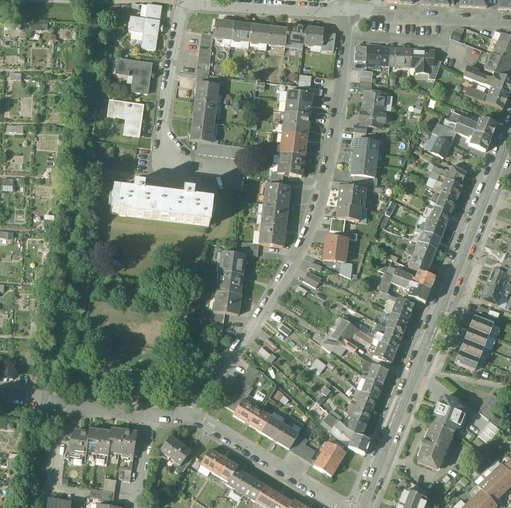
[(146,14),(161,17),(163,4),(148,2),(146,14)]
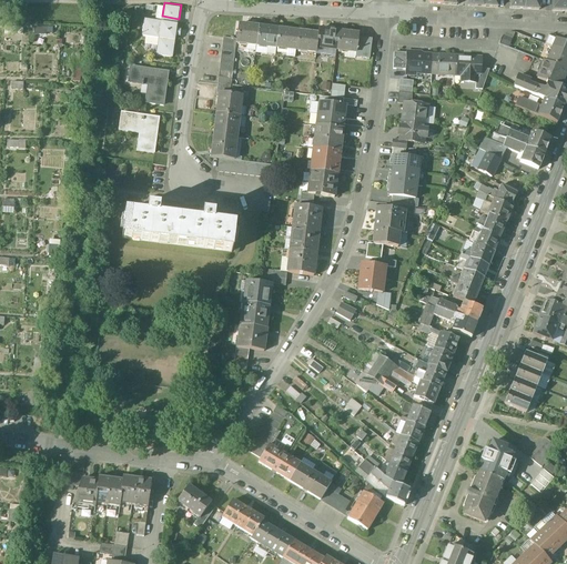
[(157,52),(173,54),(179,19),(162,16),(162,19),(145,17),(143,33),(159,36),(157,52)]
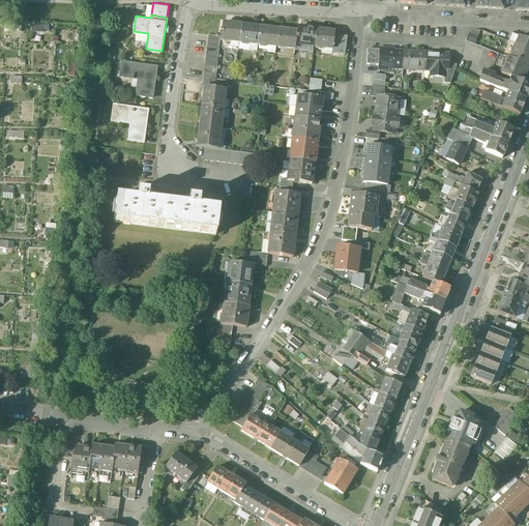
[(239,39),(241,23),(224,20),(222,33),(221,37),(239,39)]
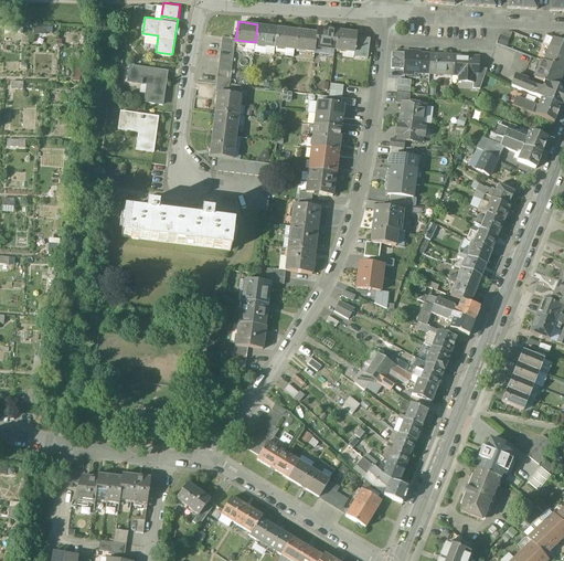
[(275,44),(277,27),(257,24),(255,42),(275,44)]
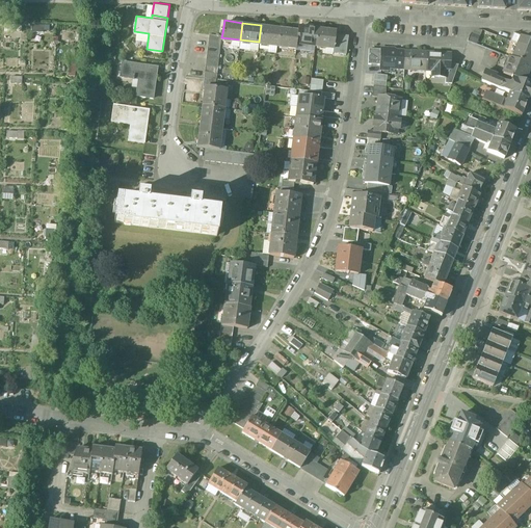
[(277,45),(280,27),(261,25),(259,42),(277,45)]
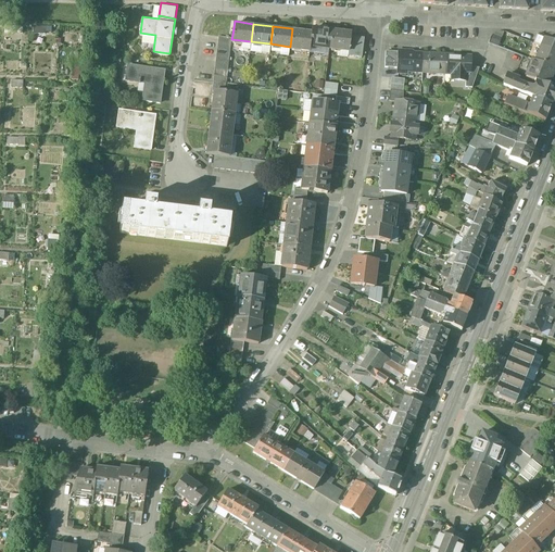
[(330,46),(332,28),(313,26),(312,30),(311,44),(330,46)]
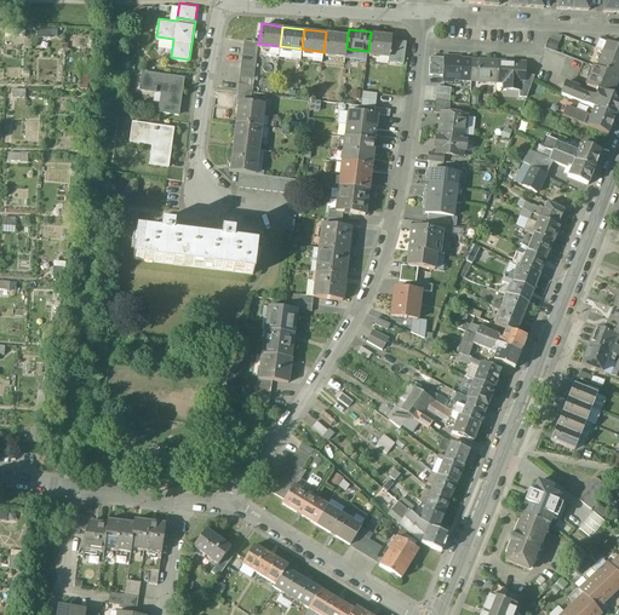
[(347,49),(348,34),(326,32),(324,52),(345,55),(347,49)]
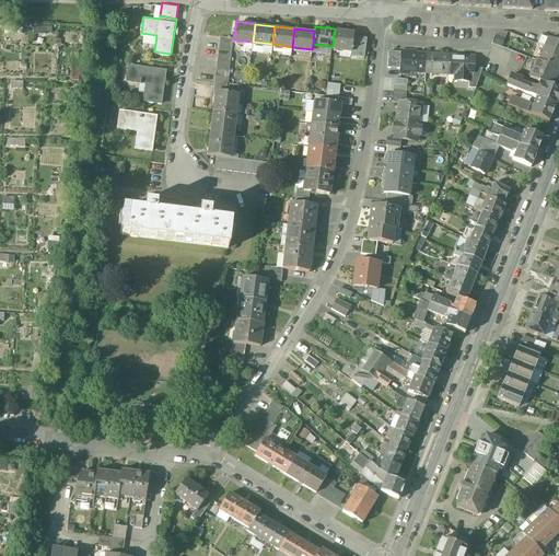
[(353,34),(354,31),(335,29),(333,46),(352,48),(353,34)]
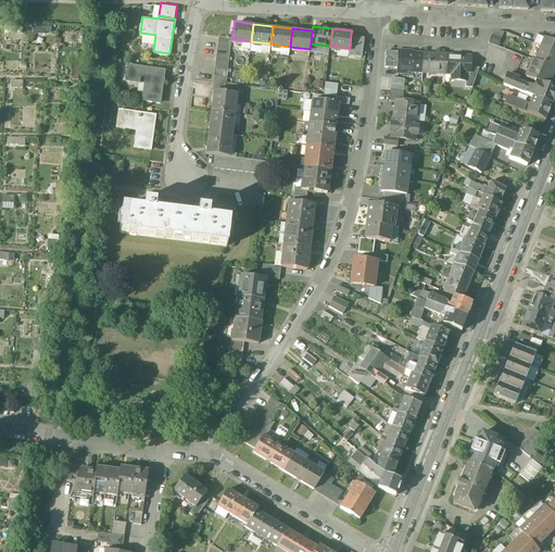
[(545,35),(538,32),(533,40),(542,44),(545,35)]
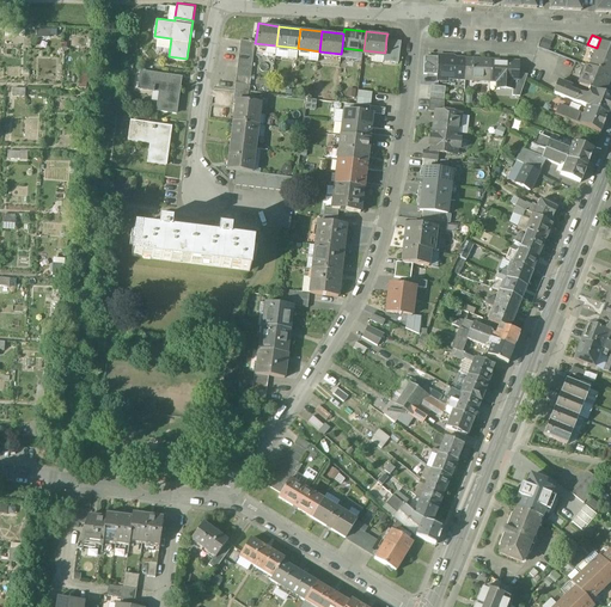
[(402,38),(386,37),(385,53),(384,57),(399,59),(402,38)]
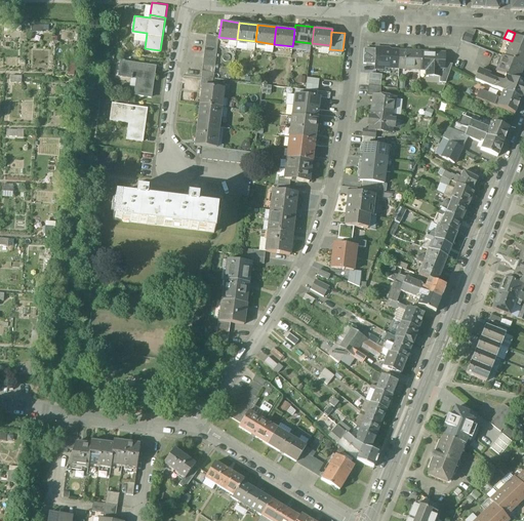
[(523,37),(515,33),(512,41),(506,55),(523,63),(523,37)]
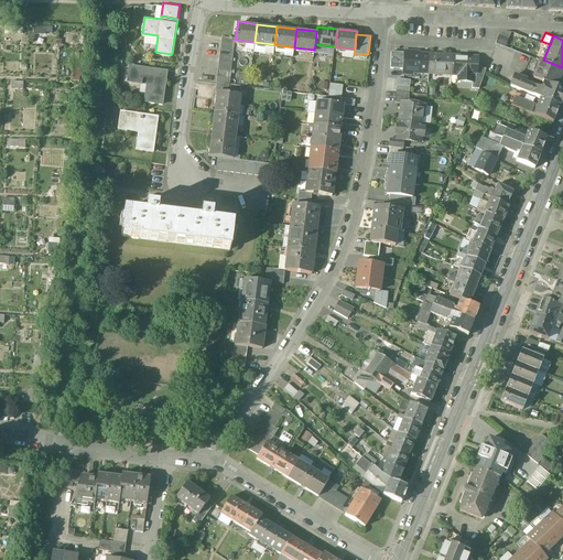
[(405,50),(392,49),(391,65),(404,66),(405,50)]
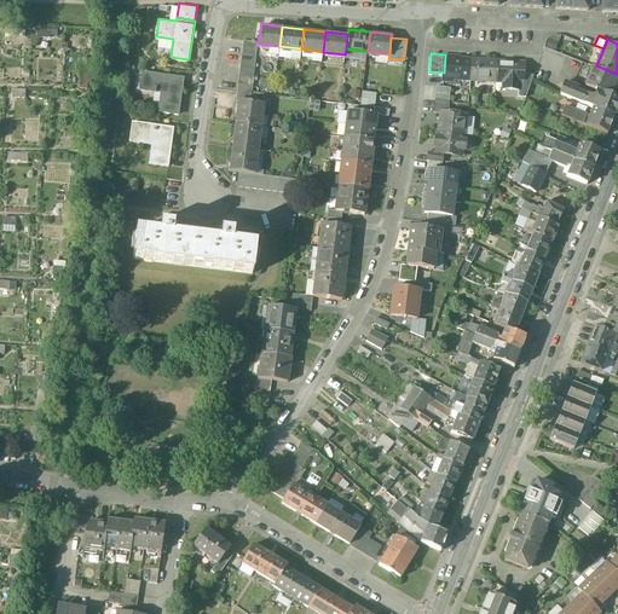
[(471,77),(472,56),(460,56),(460,53),(445,53),(445,54),(444,73),(444,77),(454,77),(454,76),(471,77)]
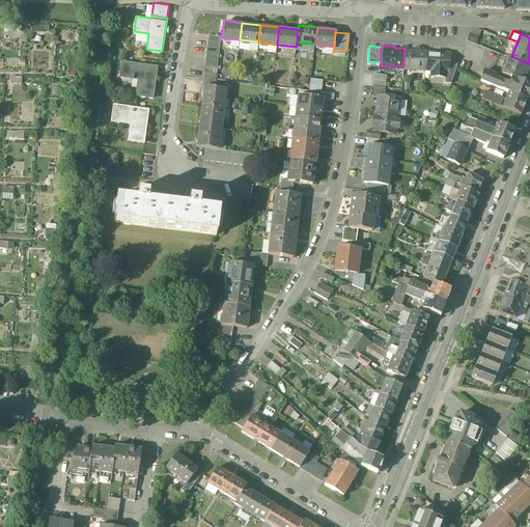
[(426,49),(405,48),(403,66),(425,67),(426,49)]
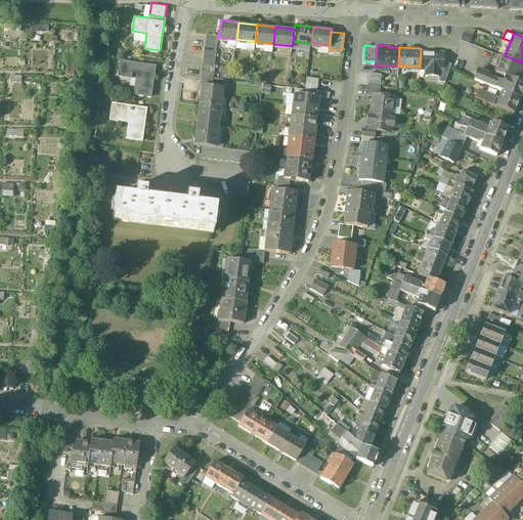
[(444,49),(421,48),(420,67),(426,68),(426,72),(440,73),(441,66),(443,66),(444,60),(444,49)]
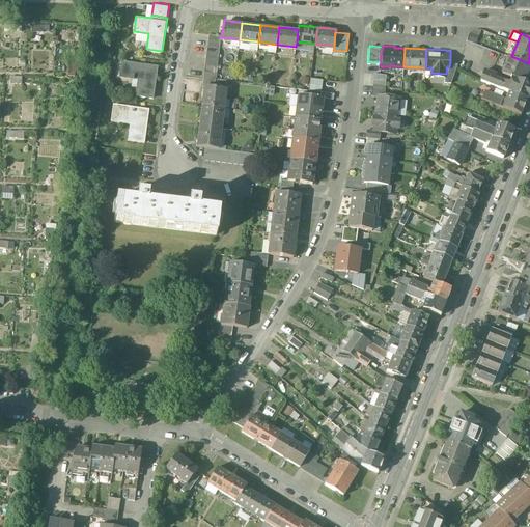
[(511,56),(509,55),(502,71),(515,76),(524,80),(529,66),(529,63),(511,56)]
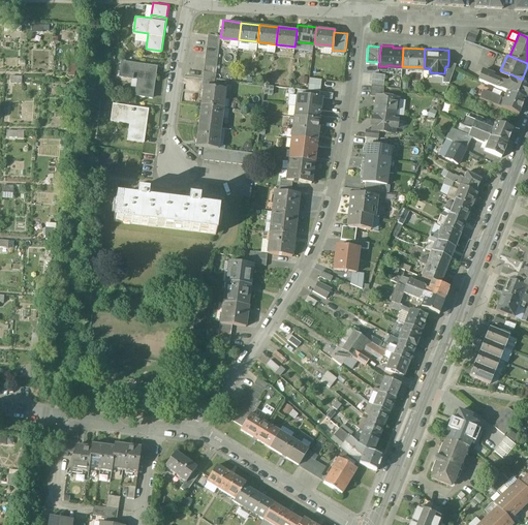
[(157,64),(122,59),(120,73),(138,76),(136,93),(153,95),(157,64)]
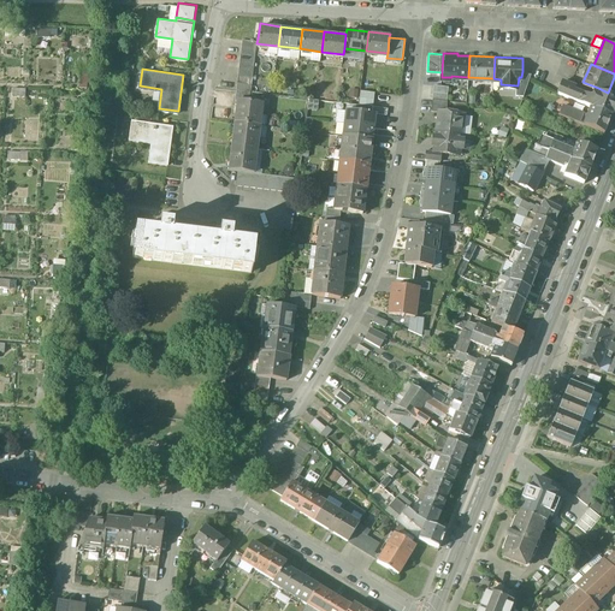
[(532,71),(522,71),(521,77),(519,77),(518,85),(516,93),(525,94),(532,71)]
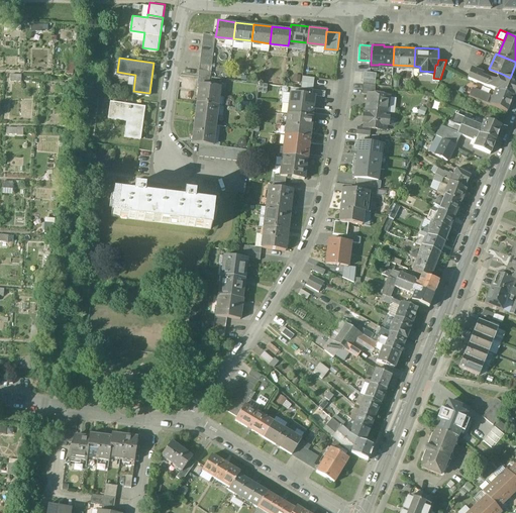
[(75,61),(68,61),(67,71),(74,72),(75,61)]
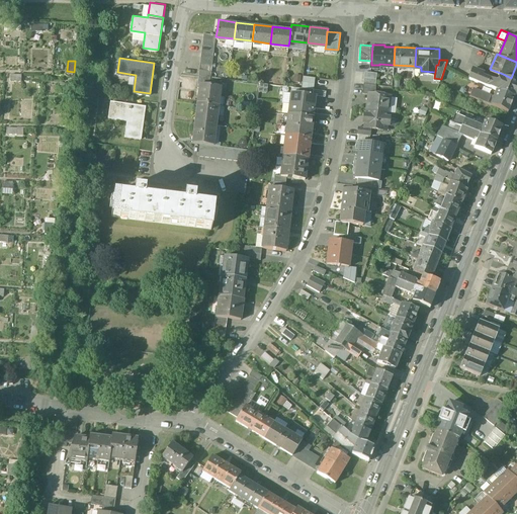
[(497,79),(483,73),(484,70),(474,66),(469,76),(476,79),(498,88),(498,87),(515,94),(516,90),(516,80),(511,78),(503,74),(500,82),(497,81),(497,79)]
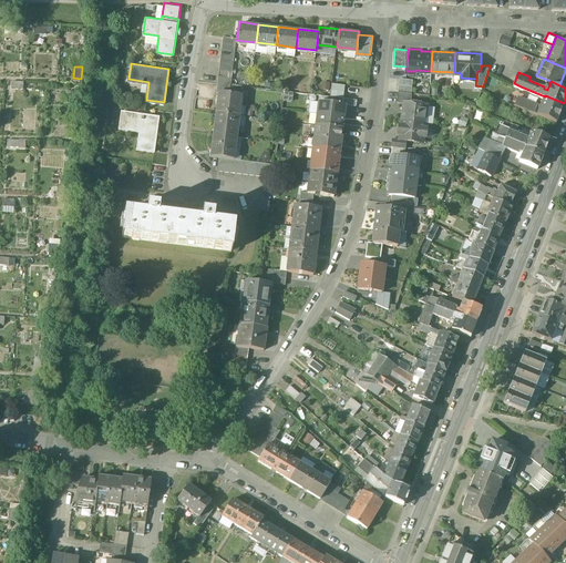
[(399,89),(398,100),(404,101),(404,100),(411,101),(412,91),(399,89)]
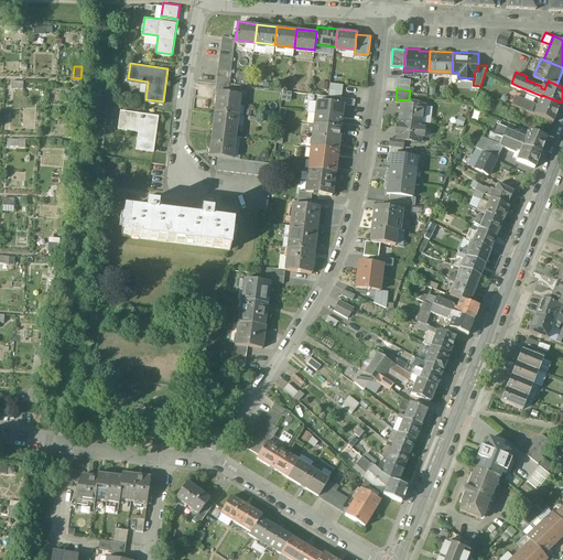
[(218,89),(215,109),(236,111),(237,101),(240,103),(241,92),(218,89)]
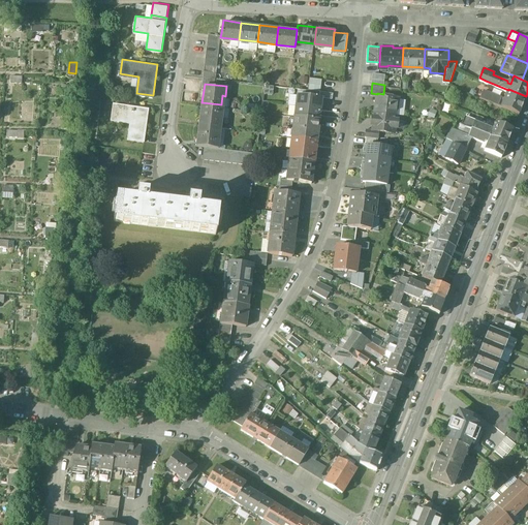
[(494,93),(483,88),(480,96),(491,100),(494,93)]
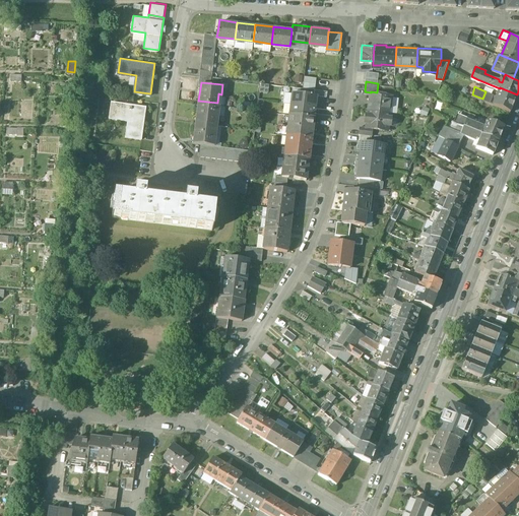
[(517,94),(500,87),(500,88),(497,95),(485,91),(482,99),(511,110),(517,94)]
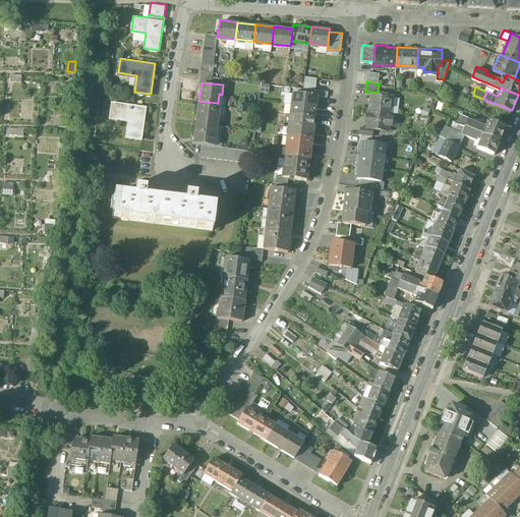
[(292,102),(316,105),(318,95),(315,94),(301,93),(293,92),(292,102)]
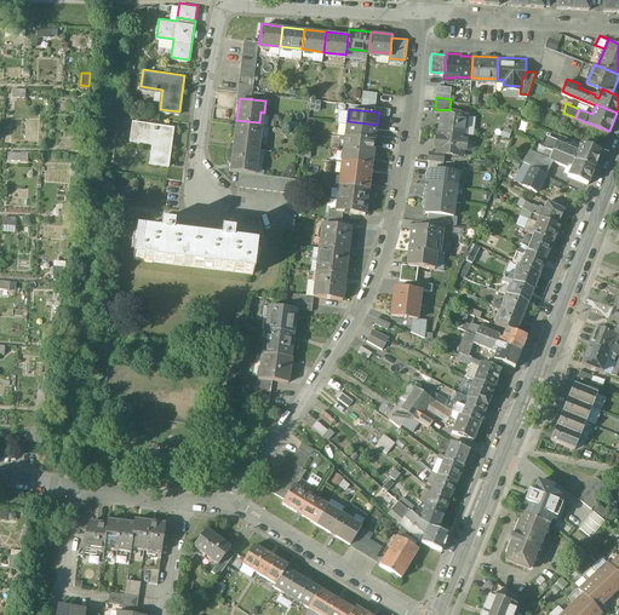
[(450,110),(442,109),(442,110),(440,128),(464,132),(466,113),(450,110)]
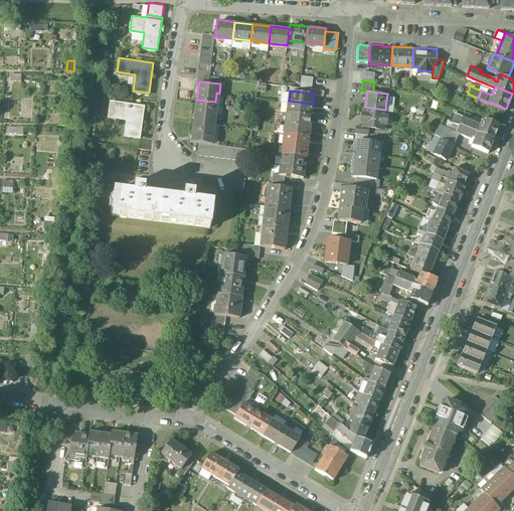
[(145,105),(111,100),(109,115),(131,119),(129,128),(142,129),(145,105)]
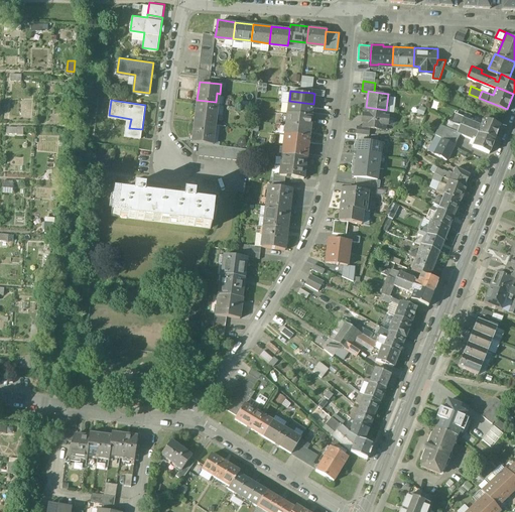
[(197,100),(195,120),(214,122),(216,122),(217,113),(214,113),(216,102),(197,100)]
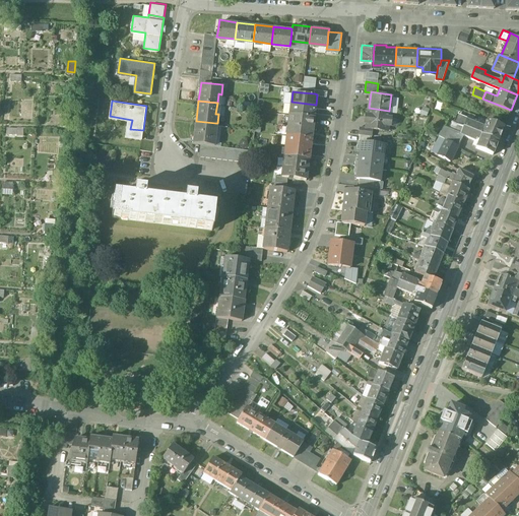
[(290,113),(314,116),(316,105),(292,102),(290,113)]
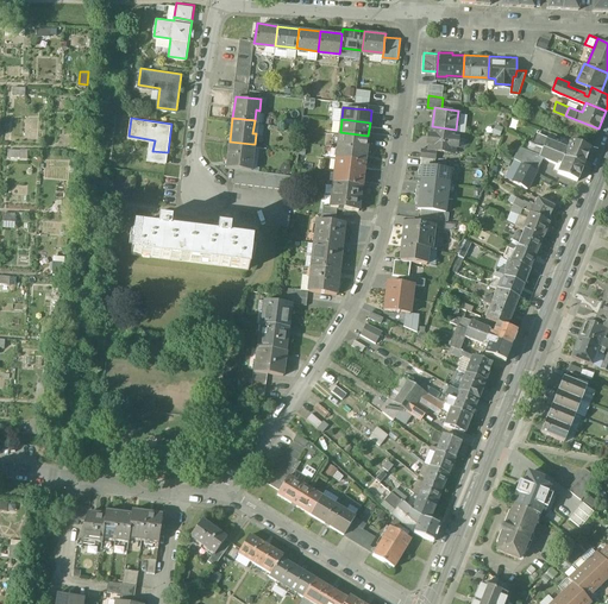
[(456,130),(432,126),(430,146),(430,148),(437,149),(453,150),(455,144),(458,145),(459,136),(456,134),(456,130)]
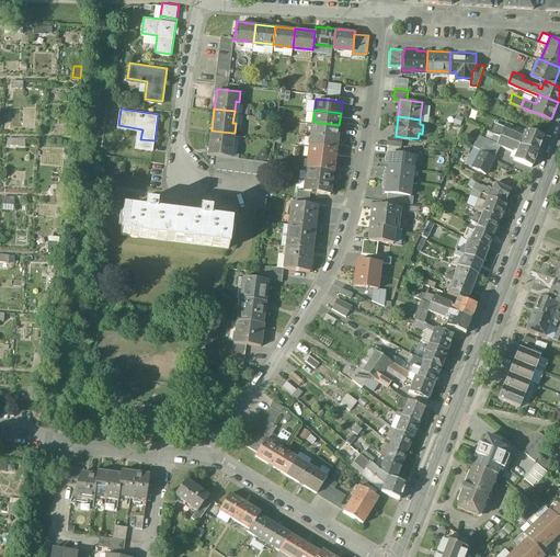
[(311,133),(338,136),(339,125),(313,122),(311,133)]
